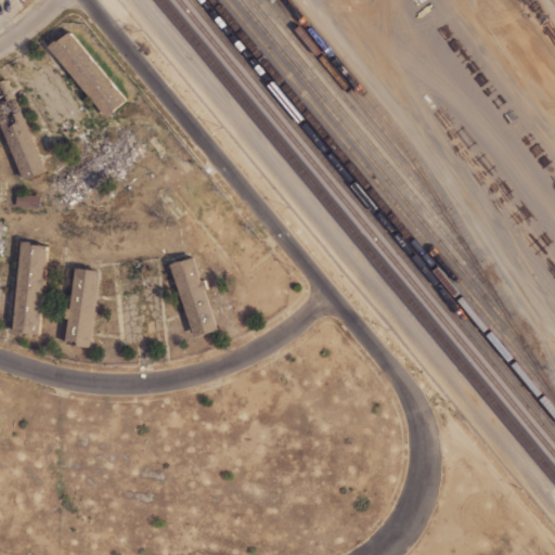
[(49,47),(57,40),(60,42),(72,33),(129,103),(108,119),(49,47)]
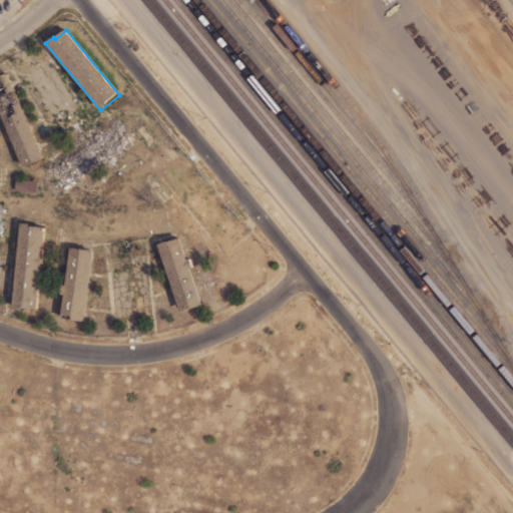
[(0,74),(5,72),(42,157),(22,165),(0,113),(0,74)]
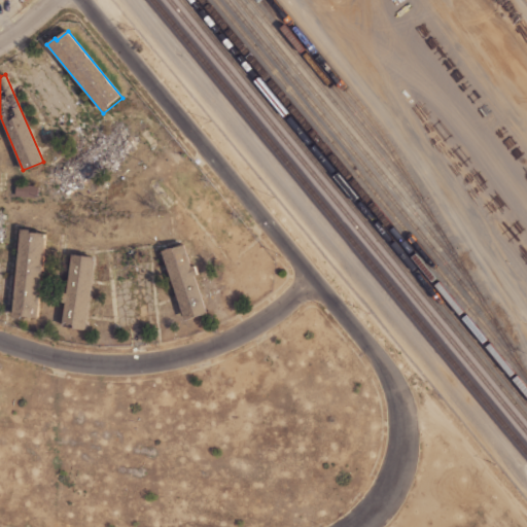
[(16,183),(38,186),(36,198),(14,196),(16,183)]
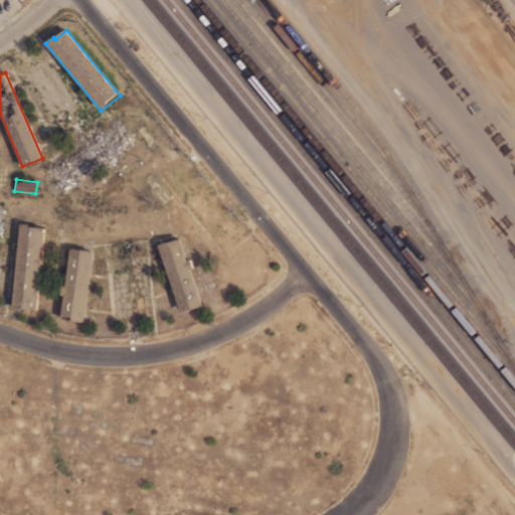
[(21,226),(46,229),(37,312),(12,309),(21,226)]
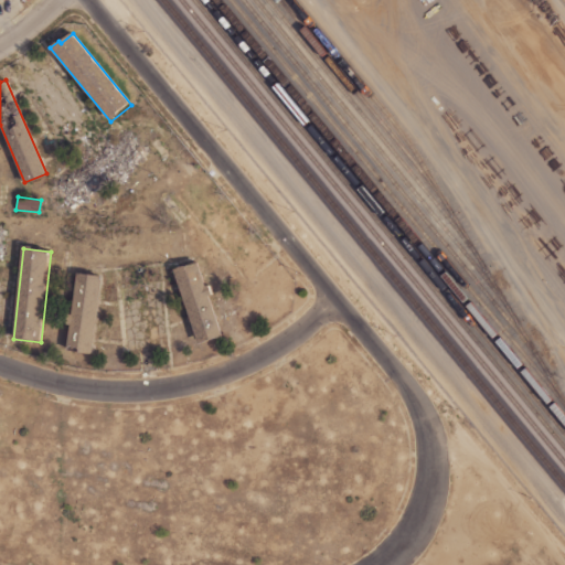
[(196,262),(176,268),(202,343),(223,336),(196,262)]
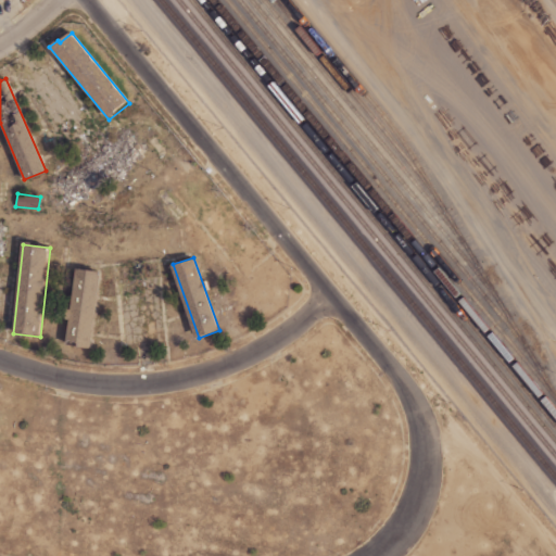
[(77,268),(101,272),(90,348),(66,344),(77,268)]
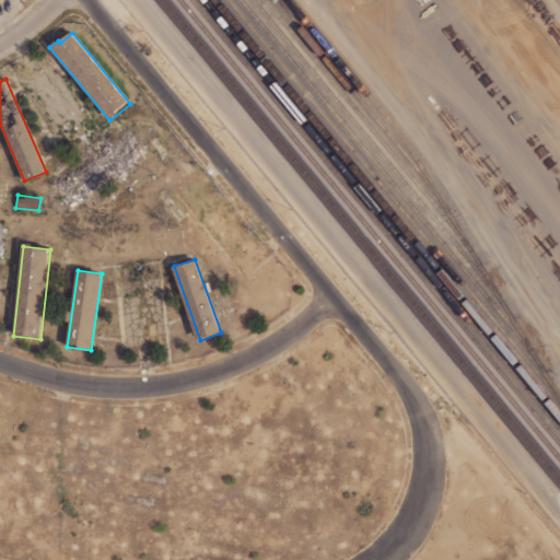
All buildings are outlined.
